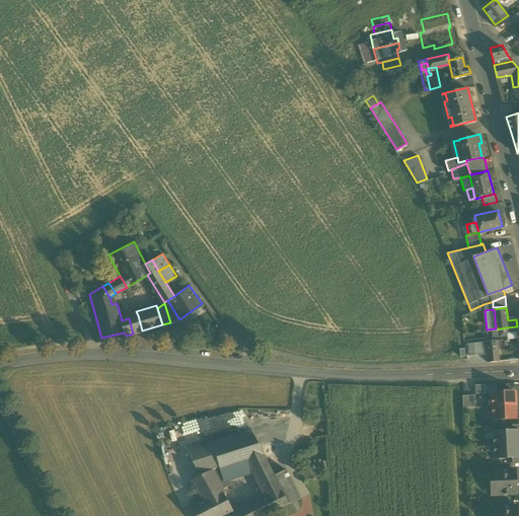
[(138,315),(129,318),(133,334),(142,330),(138,315)]
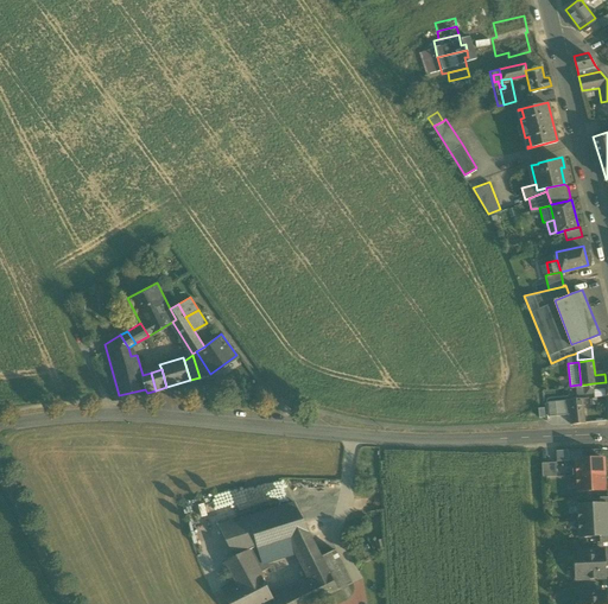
[(570,412),(571,421),(584,420),(584,419),(582,398),(582,396),(569,398),(570,412)]
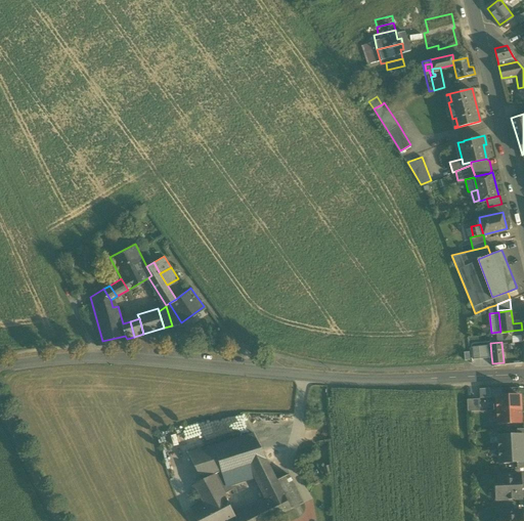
[(490,343),(478,344),(480,356),(491,355),(490,343)]
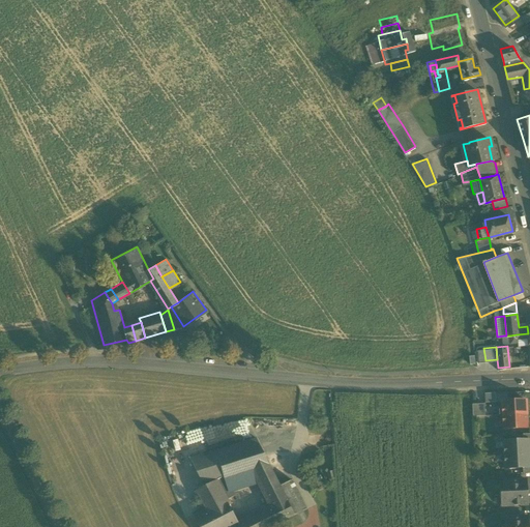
[(495,390),(484,391),(484,401),(496,400),(495,390)]
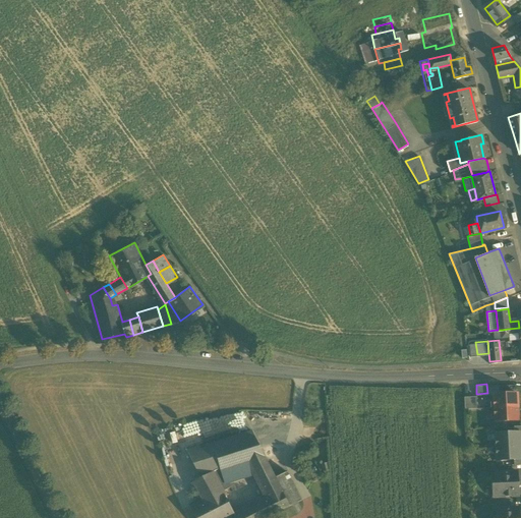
[(490,400),(491,406),(518,404),(517,391),(494,393),(494,399),(490,400)]
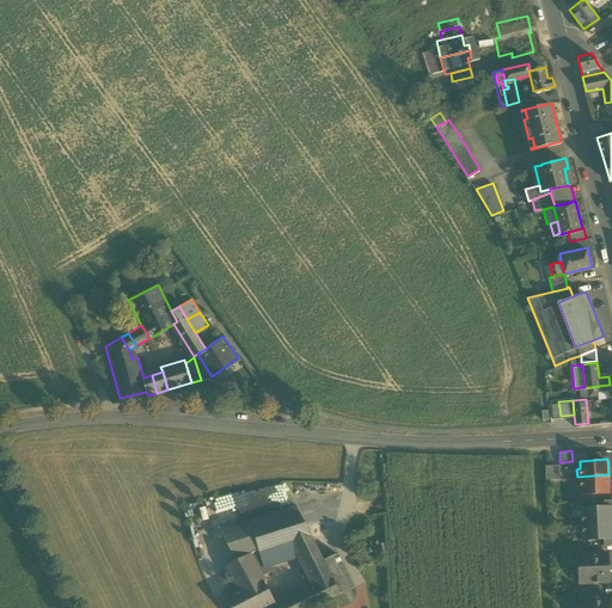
[(610,491),(609,474),(577,477),(577,484),(581,484),(581,492),(610,491)]
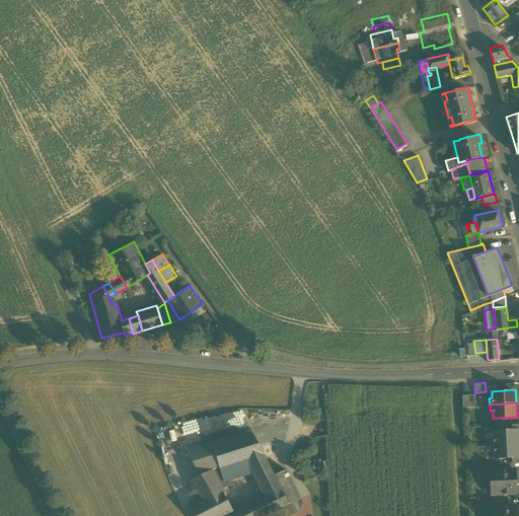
[(247,458),(248,457),(265,452),(251,426),(212,439),(217,458),(219,464),(219,466),(222,465),(247,458)]
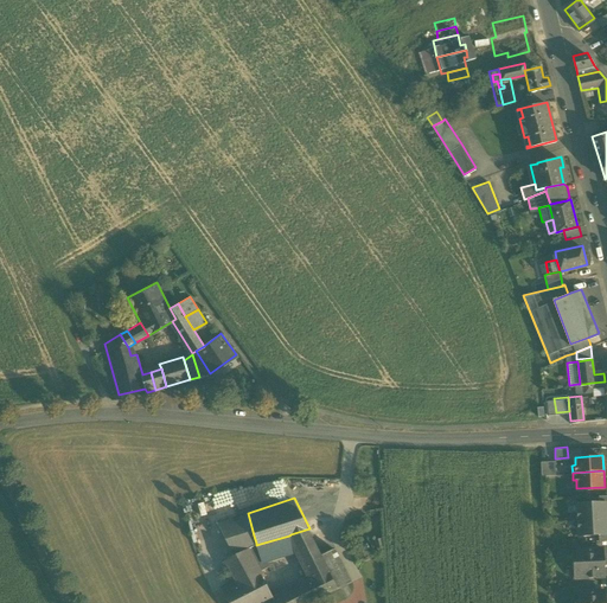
[(606,531),(606,517),(605,501),(600,501),(577,502),(577,511),(574,511),(575,518),(575,525),(579,525),(579,533),(599,532),(606,532),(606,531)]
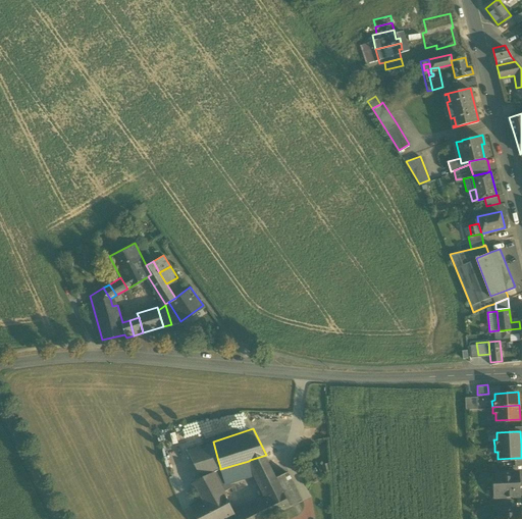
[(209,465),(218,461),(213,442),(203,445),(188,450),(200,474),(201,473),(203,476),(212,471),(209,465)]
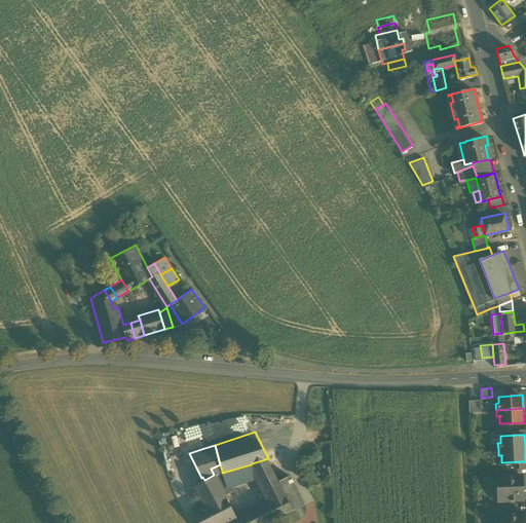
[(252,463),(259,476),(272,469),(268,458),(252,463)]
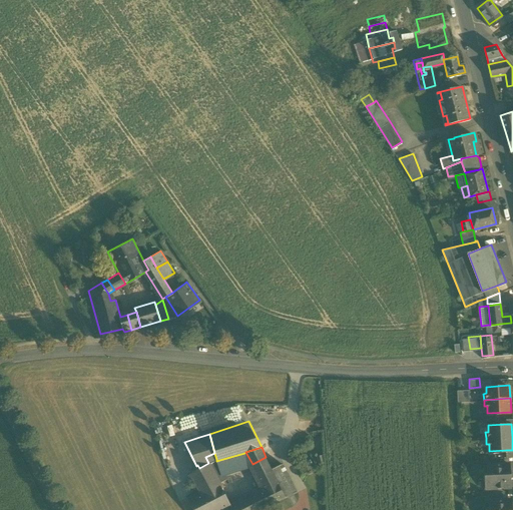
[(208,463),(216,459),(214,453),(205,457),(208,463)]
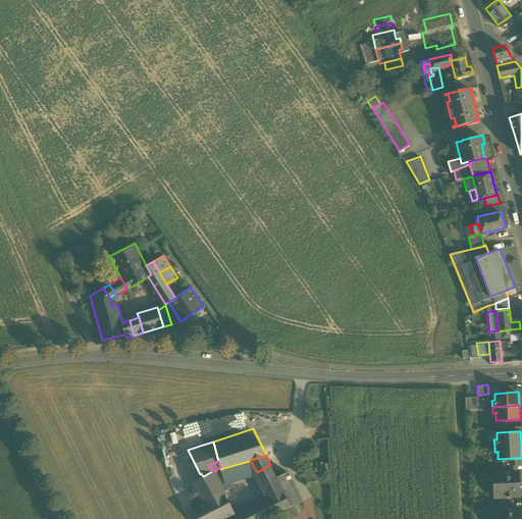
[(249,461),(223,468),(230,482),(253,475),(249,461)]
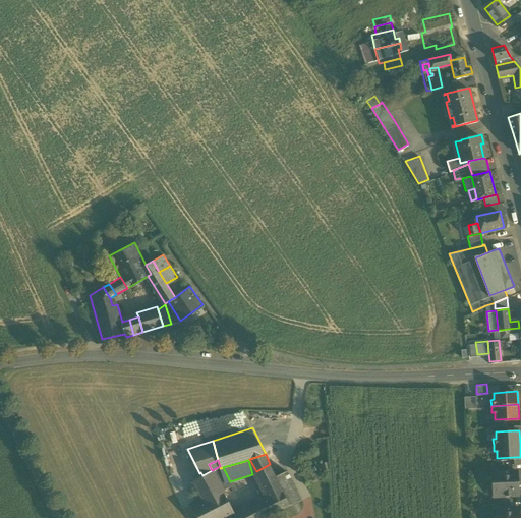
[(256,471),(262,482),(276,475),(270,464),(256,471)]
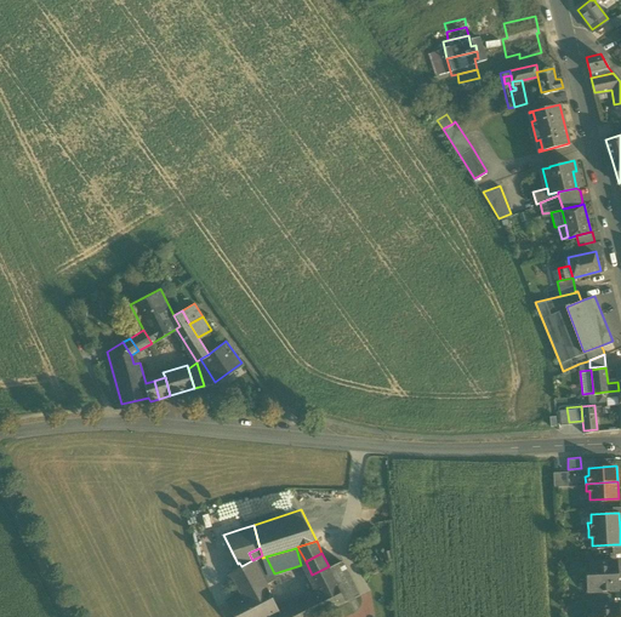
[(262,558),(262,555),(252,560),(265,582),(275,576),(274,573),(266,556),(262,558)]
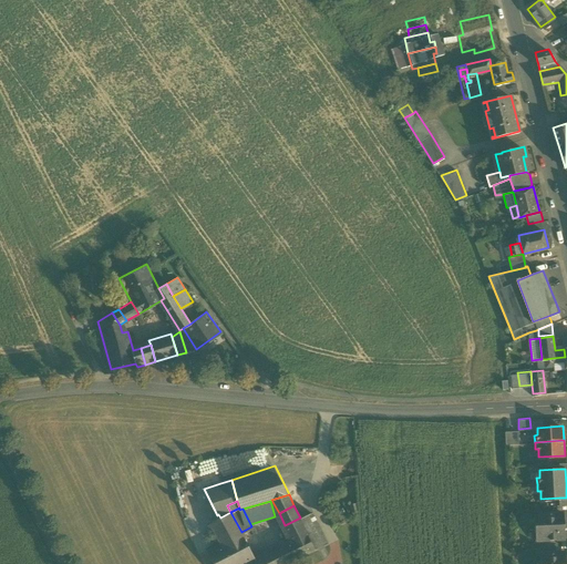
[(292,541),(282,546),(290,561),(328,542),(312,511),(300,518),(285,525),(289,535),(292,541)]
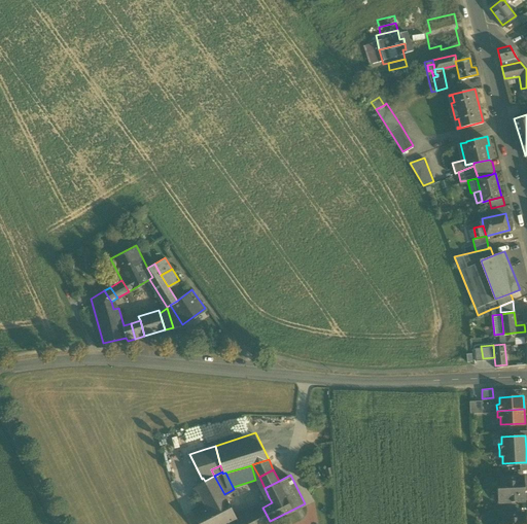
[(497,491),(497,500),(524,499),(524,492),(526,490),(524,487),(523,475),(500,476),(501,491),(497,491)]
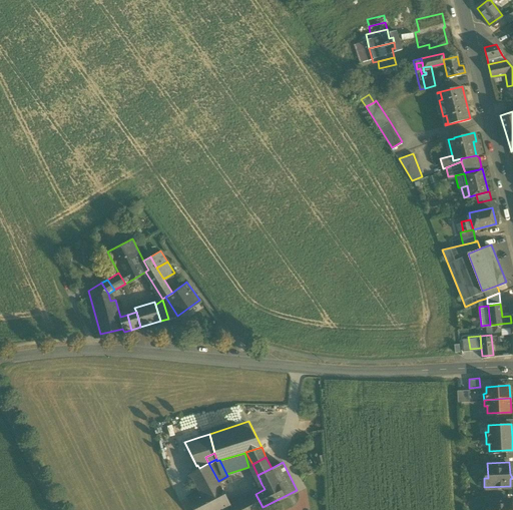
[(218,481),(208,463),(199,468),(190,472),(199,491),(218,481)]
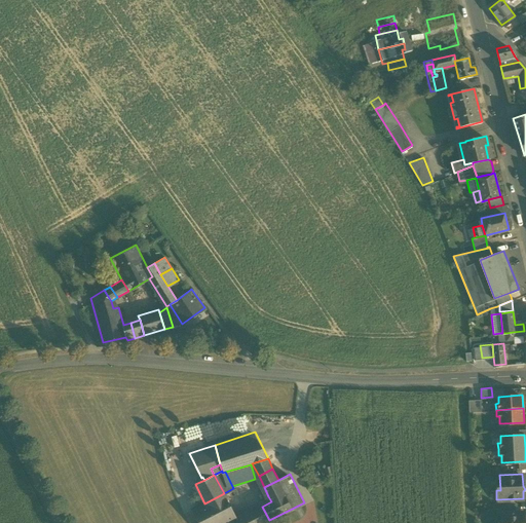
[(192,510),(198,522),(230,522),(232,522),(237,519),(224,493),(204,503),(192,510)]
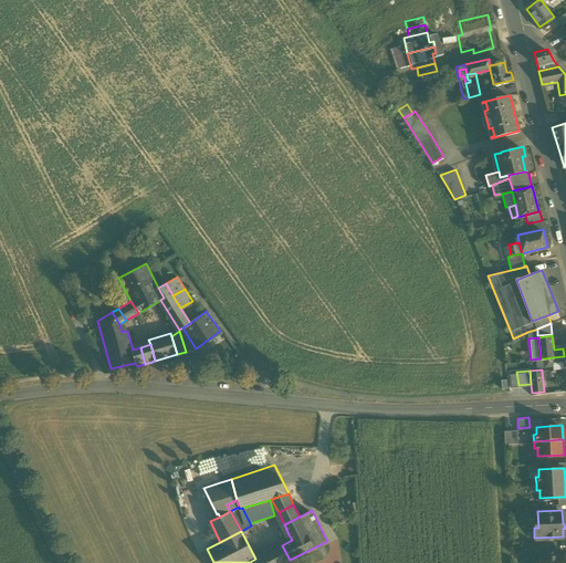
[(279,539),(282,545),(292,540),(289,534),(279,539)]
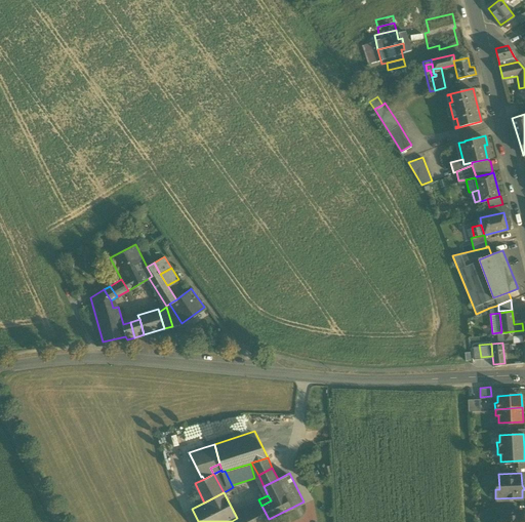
[(261,506),(251,511),(256,521),(261,521),(269,519),(261,506)]
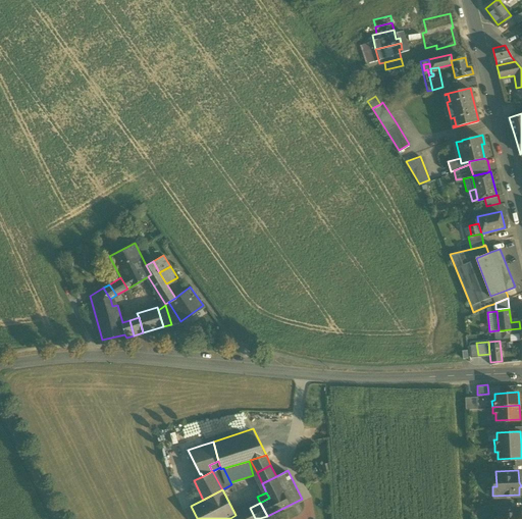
[(520,518),(520,507),(498,508),(498,518),(520,518)]
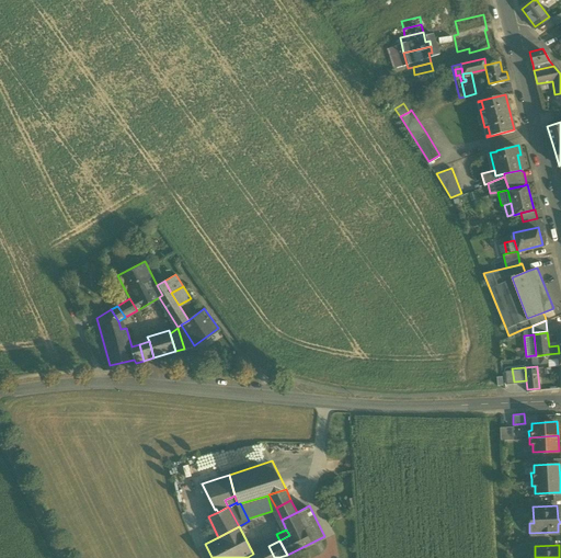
[(248,557),(274,557),(268,546),(253,554),(248,557)]
